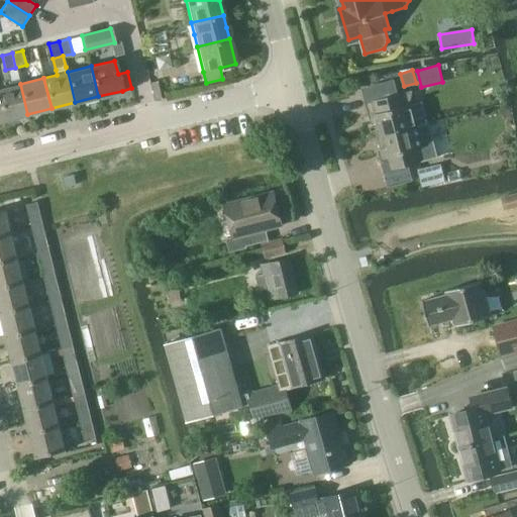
[(9,87),(0,88),(0,104),(4,120),(27,114),(20,84),(18,79),(8,81),(9,87)]
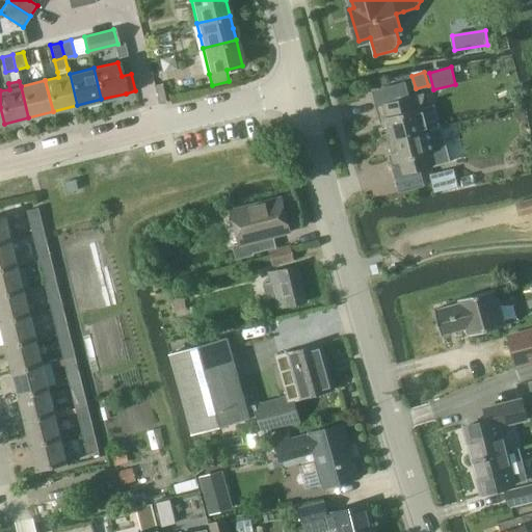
[(168,100),(163,82),(154,84),(159,102),(168,100)]
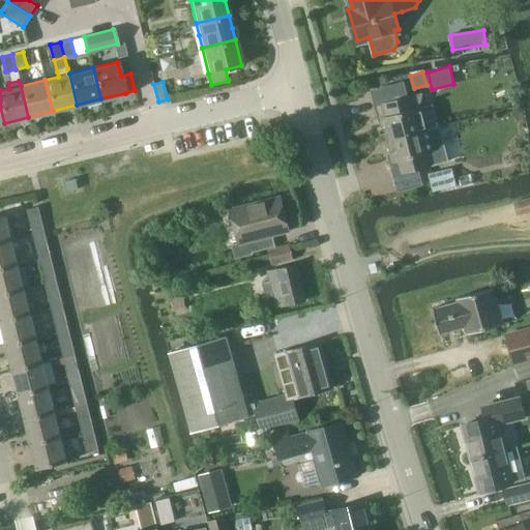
[(383,117),(388,139),(438,126),(433,105),(421,108),(420,106),(423,92),(423,91),(375,104),(379,118),(383,117)]
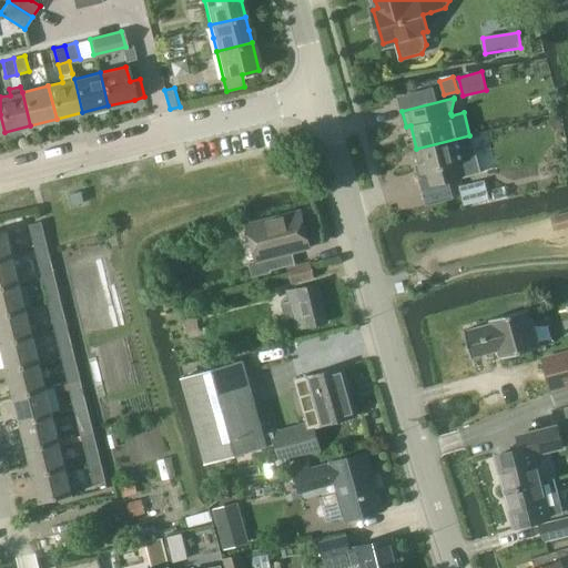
[(422,171),(417,172),(422,188),(448,181),(473,174),(480,172),(472,135),(469,135),(416,149),(422,171)]
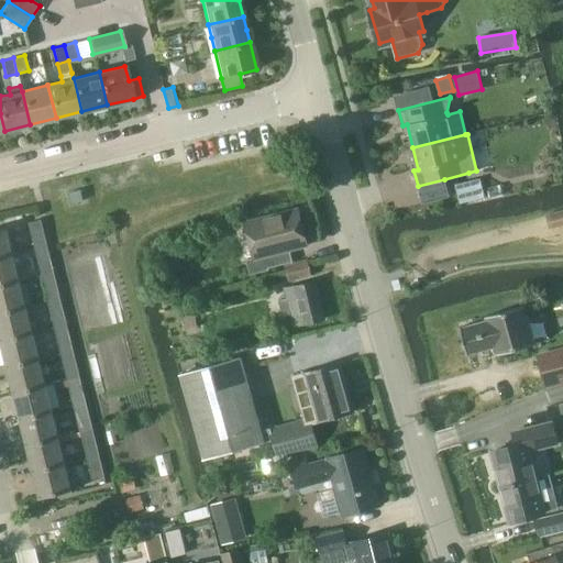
[(485,196),(479,177),(455,184),(460,202),(485,196)]
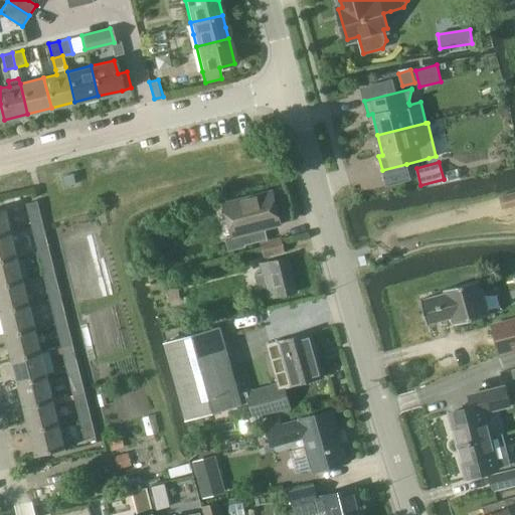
[(73,173),(63,175),(65,186),(75,184),(73,173)]
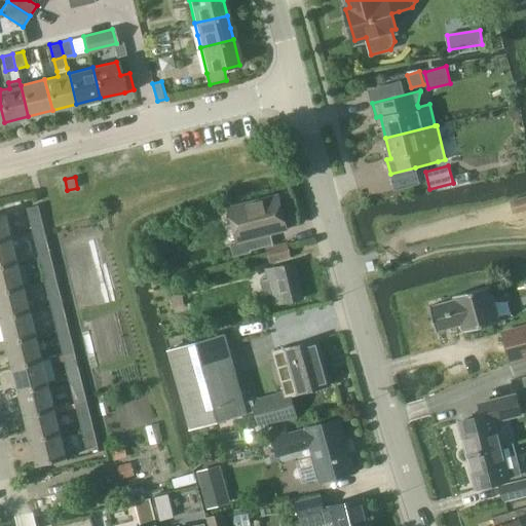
[(248,238),(287,229),(278,195),(229,208),(237,240),(230,242),(233,256),(251,252),(248,238)]
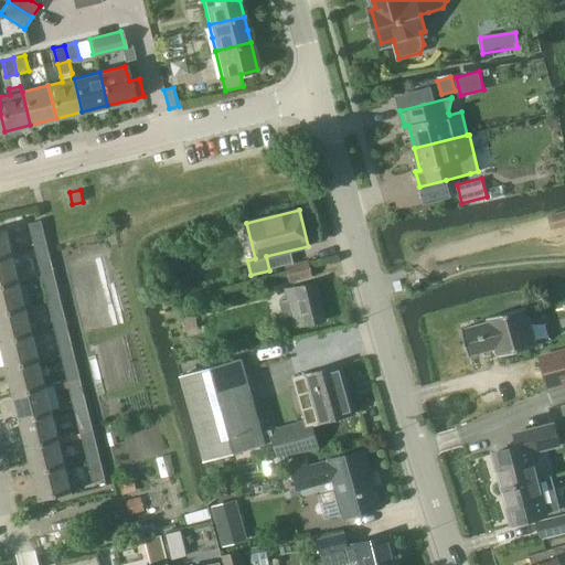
[(553,228),(564,225),(564,210),(548,215),(553,228)]
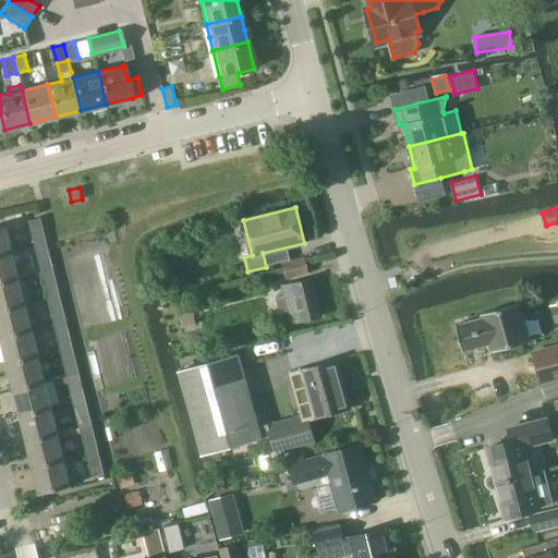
[(28,211),(5,217),(7,226),(8,226),(28,221),(28,220),(31,220),(28,211)]
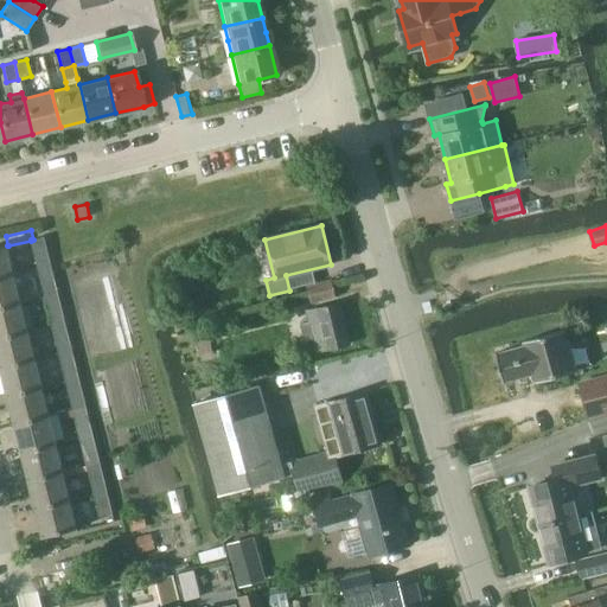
[(33,240),(31,240),(31,241),(32,246),(38,268),(51,264),(44,236),(33,240)]
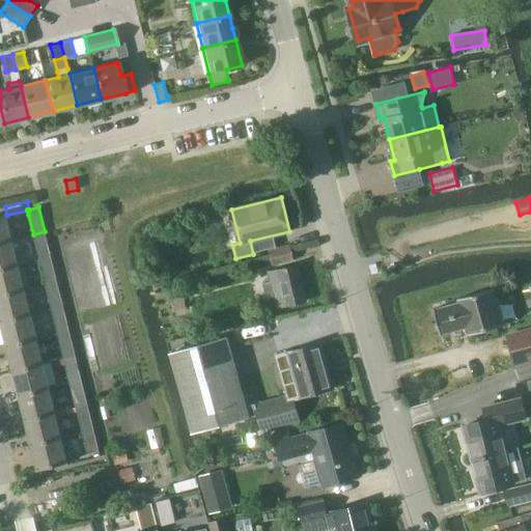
[(6,215),(0,216),(0,242),(12,239),(8,220),(7,215),(6,215)]
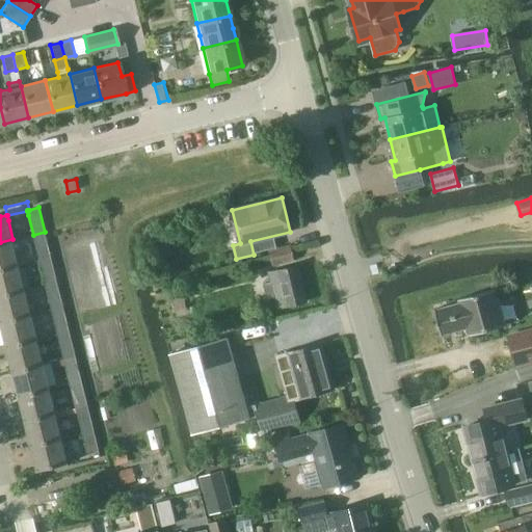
[(45,232),(33,235),(40,260),(51,257),(45,232)]
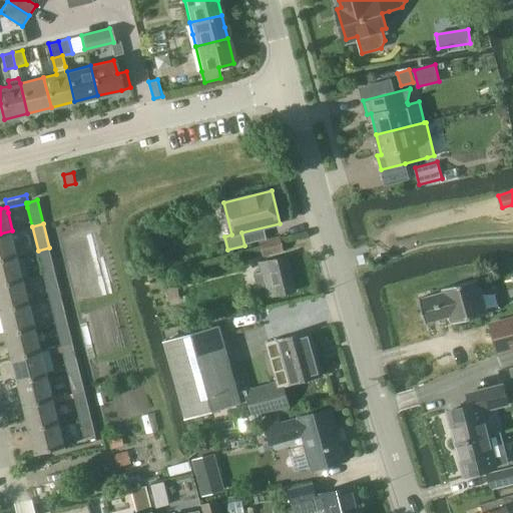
[(12,230),(0,233),(0,259),(18,254),(12,230)]
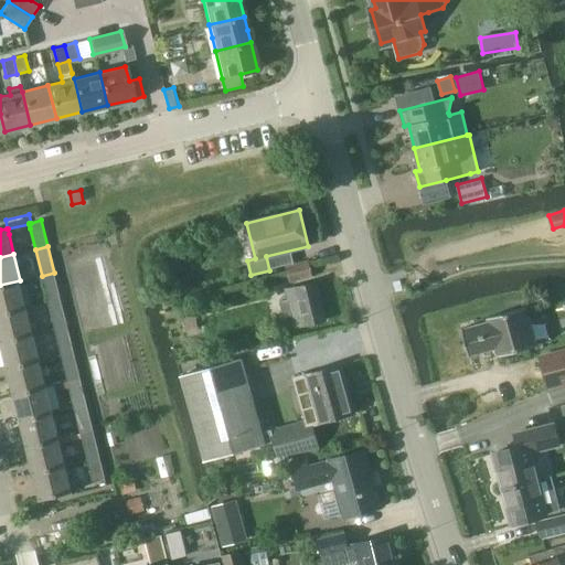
[(289,281),(312,276),(309,259),(285,266),(289,281)]
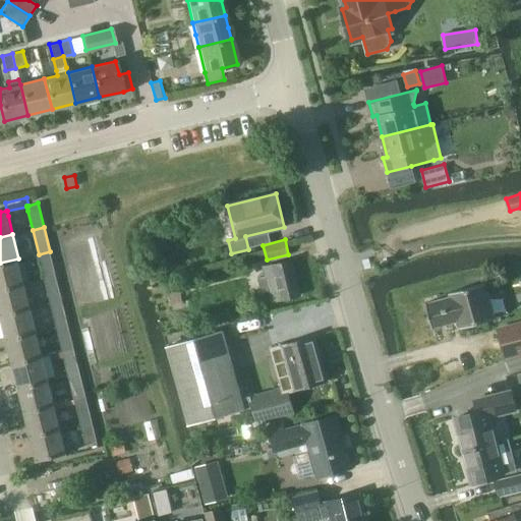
[(50,251),(39,254),(45,278),(56,276),(50,251)]
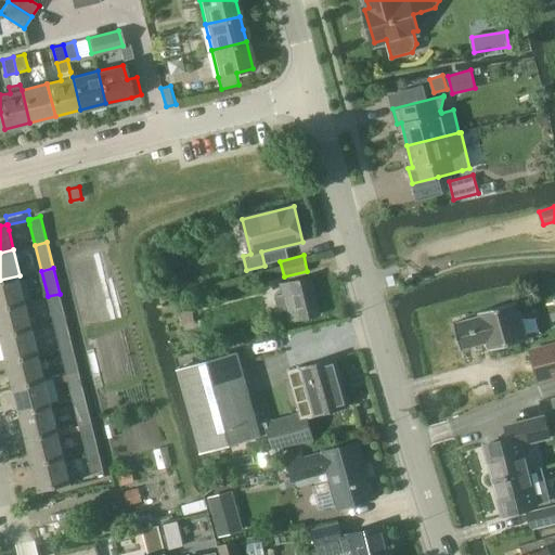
[(20,275),(0,280),(0,308),(26,301),(20,275)]
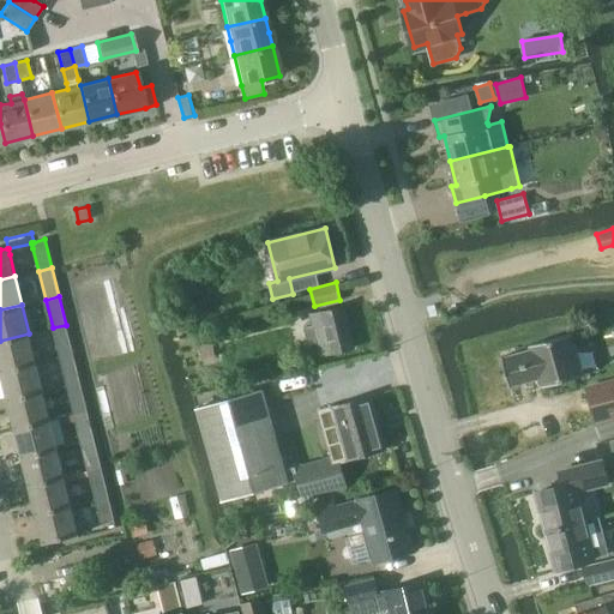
[(320,355),(354,348),(344,307),(311,315),(313,324),(304,327),(307,345),(317,343),(320,355)]
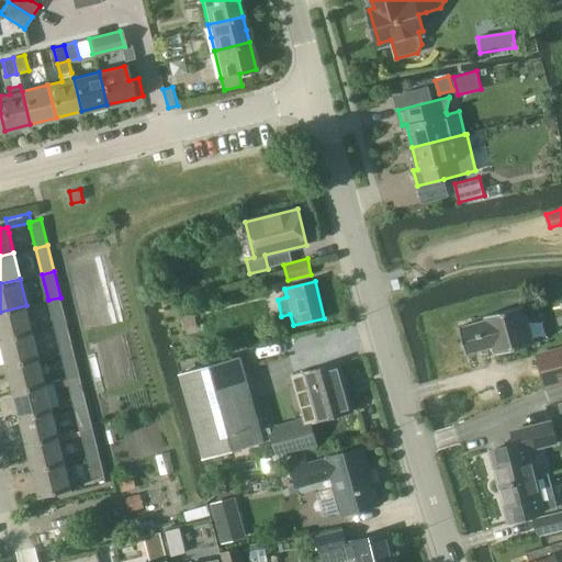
[(60,298),(48,300),(54,326),(67,323),(60,298)]
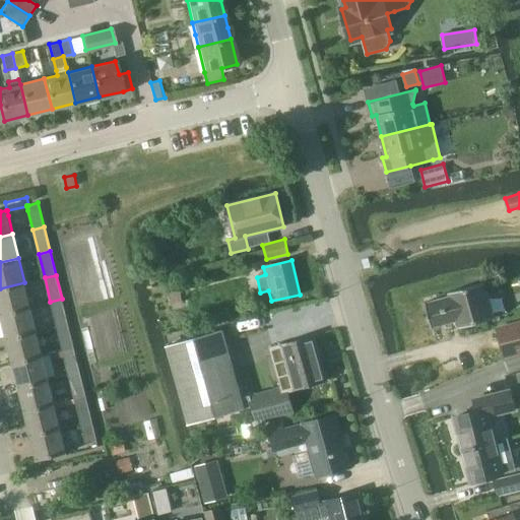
[(432,327),(456,321),(458,327),(495,317),(484,281),(448,291),(449,295),(425,302),(432,327)]
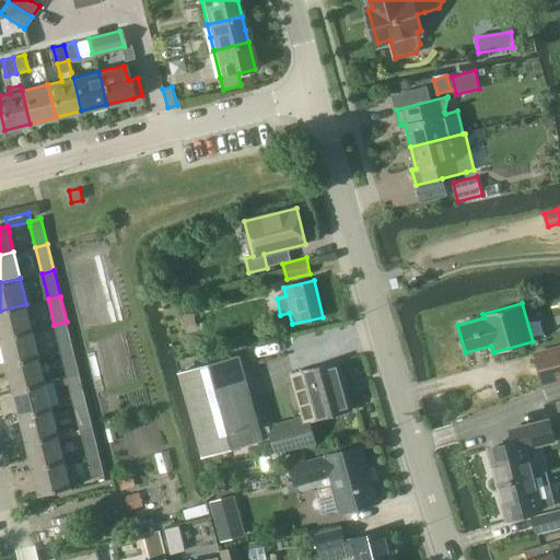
[(26,304),(0,311),(0,333),(1,338),(33,330),(26,304)]
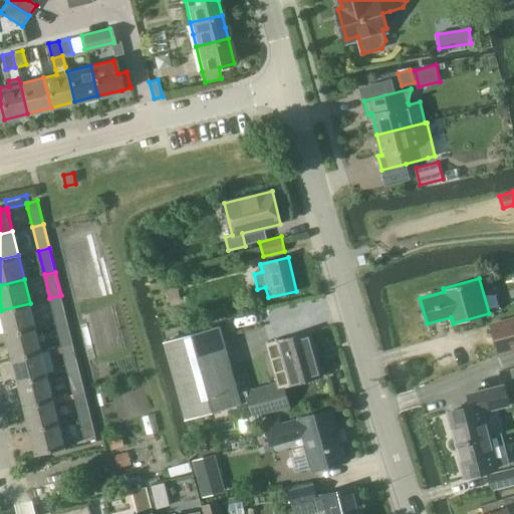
[(61,295),(49,298),(55,322),(67,319),(61,295)]
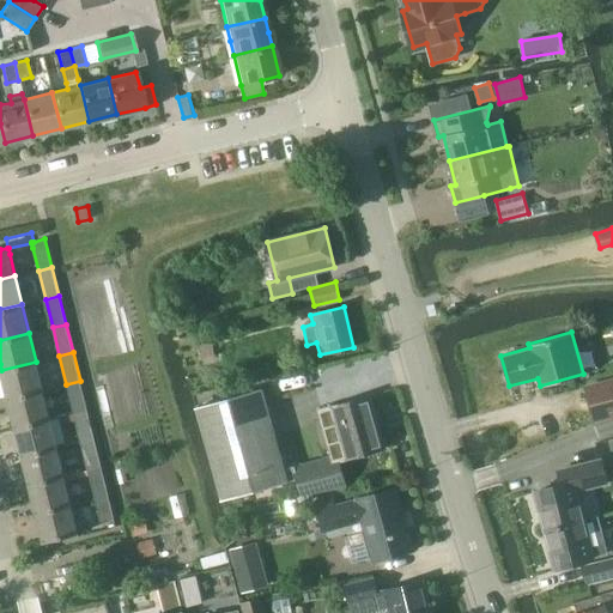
[(36,362),(1,370),(8,399),(43,390),(36,362)]
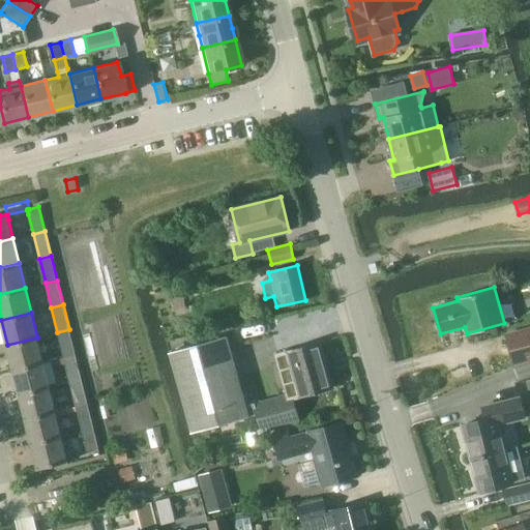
[(529,358),(529,328),(507,335),(514,363),(529,358)]
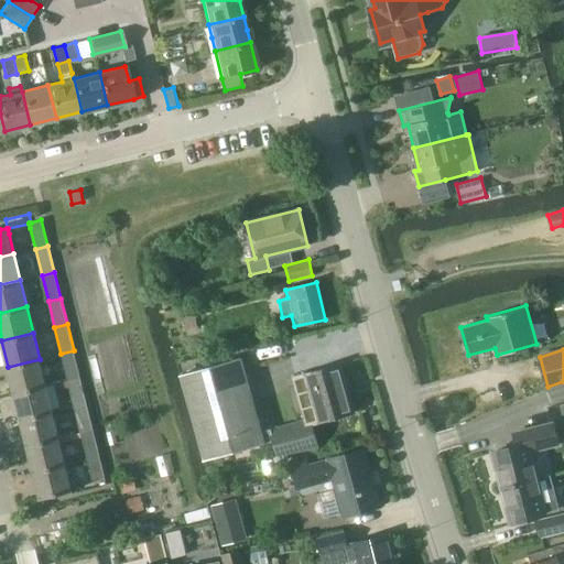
[(74,350),(61,354),(67,380),(80,377),(74,350)]
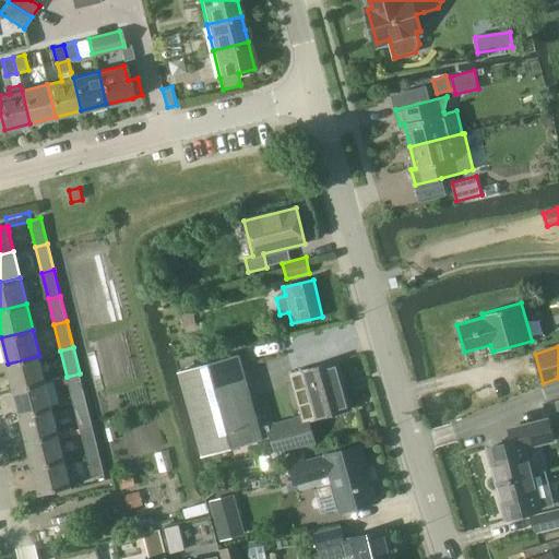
[(274,451),(316,444),(307,414),(269,425),(268,424),(258,427),(238,354),(178,370),(202,454),(270,436),(274,451)]
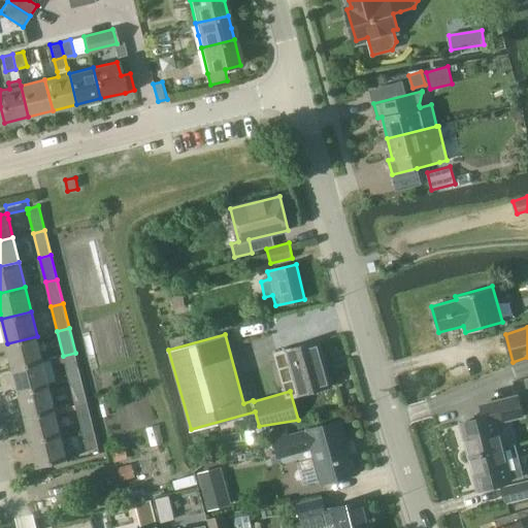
[(37,336),(7,343),(13,368),(43,361),(37,336)]
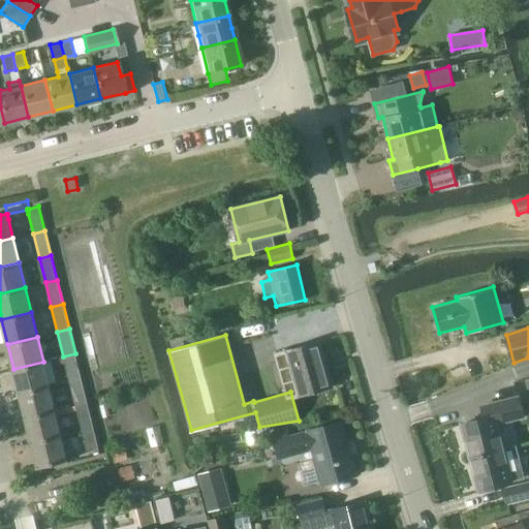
[(286,351),(275,354),(284,383),(294,380),(300,398),(333,387),(319,341),(286,351)]
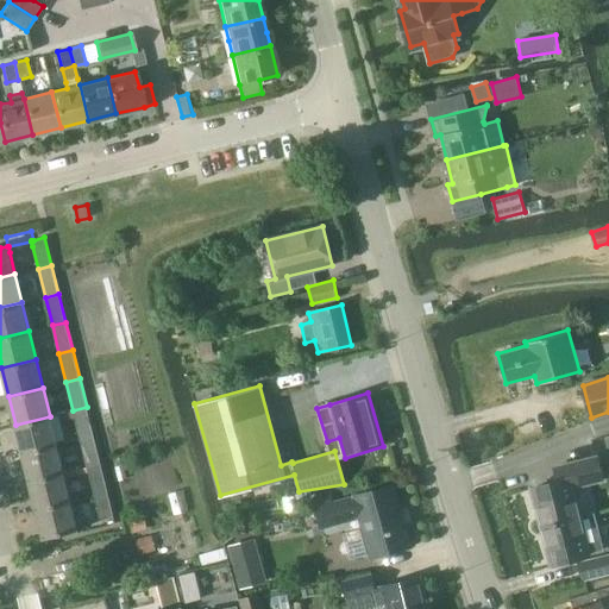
[(87,407),(73,410),(80,439),(94,435),(87,407)]
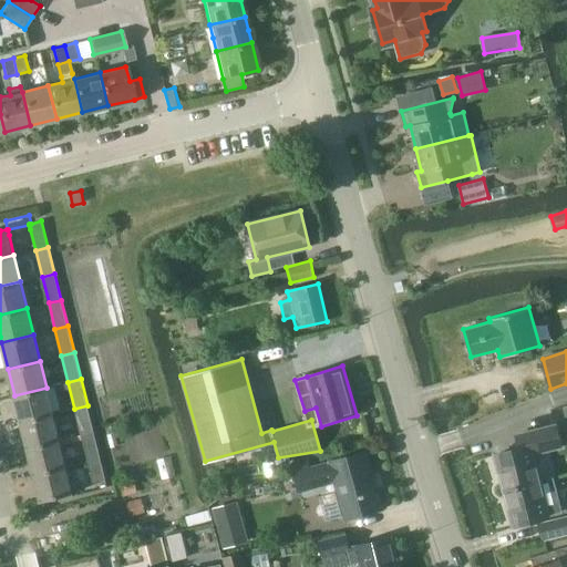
[(47,388),(14,395),(21,422),(53,414),(47,388)]
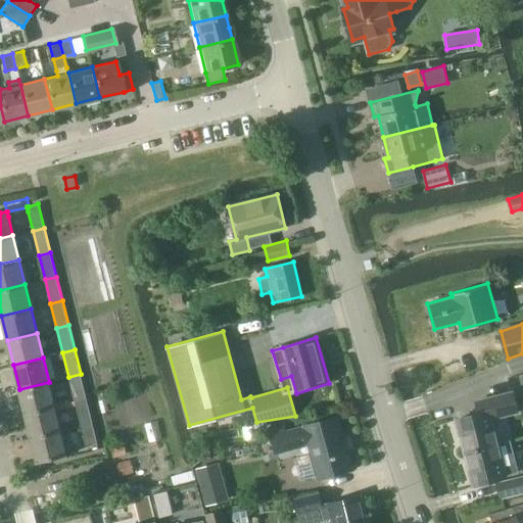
[(81,374),(68,377),(70,383),(75,401),(87,398),(81,374)]
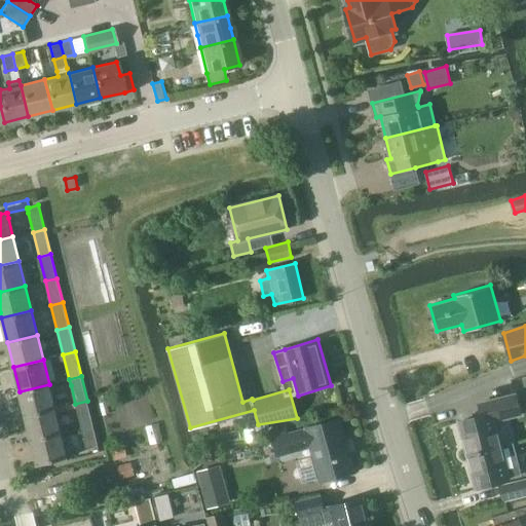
[(49,384),(20,391),(26,416),(55,408),(49,384)]
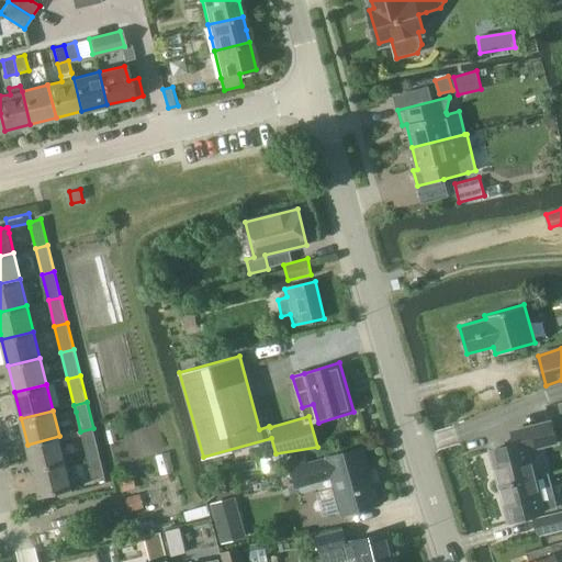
[(516,444),(491,450),(499,485),(536,476),(528,450),(555,442),(550,422),(513,431),(516,444)]
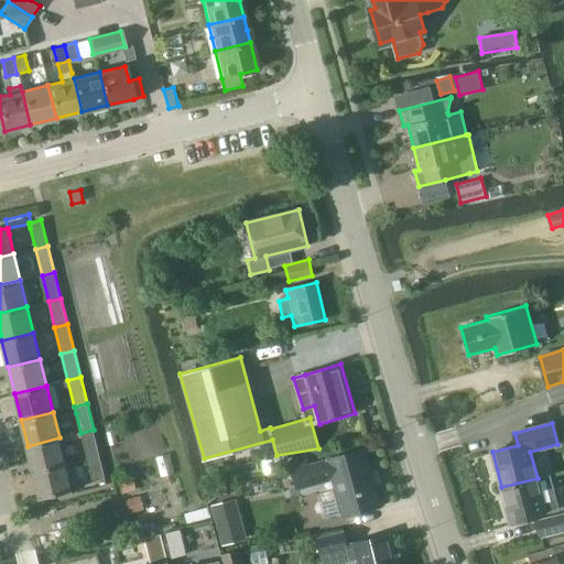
[(94,430),(80,433),(87,459),(99,456),(94,430)]
